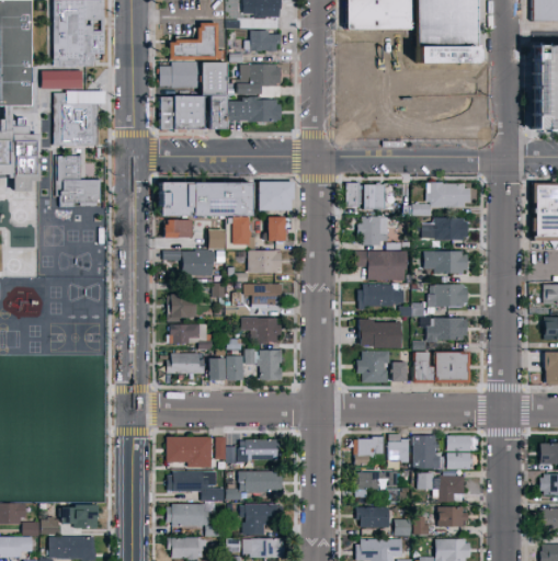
[(32,67),(33,106),(0,105),(0,0),(30,0),(32,1),(32,67)]
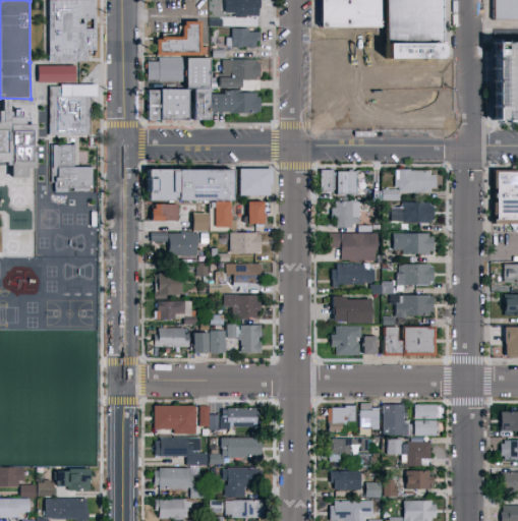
[(97,0),(48,0),(48,56),(89,57),(89,50),(97,50),(97,0)]
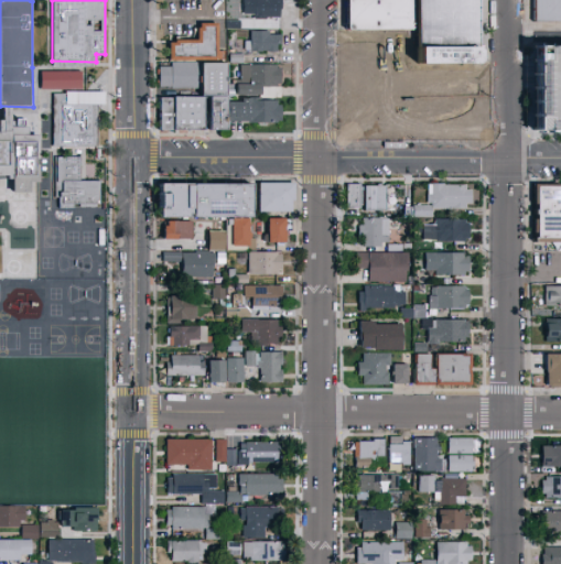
[(280,0),(243,0),(244,13),(254,13),(254,17),(281,17),(280,0)]
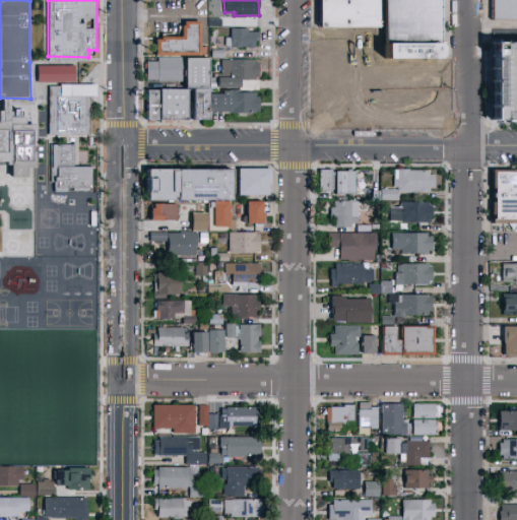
[(381,0),(381,27),(323,27),(323,0),(381,0)]
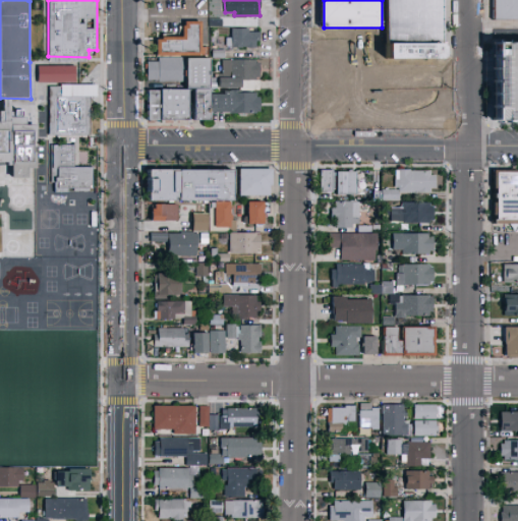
[(389,0),(389,59),(447,59),(447,0),(389,0)]
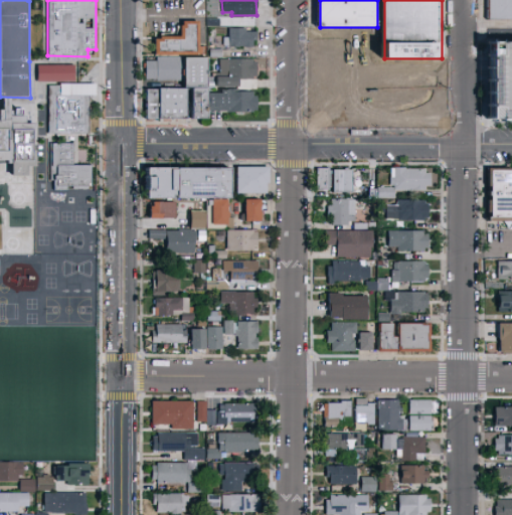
[(511,20),(489,20),(489,0),(511,0),(511,20)]
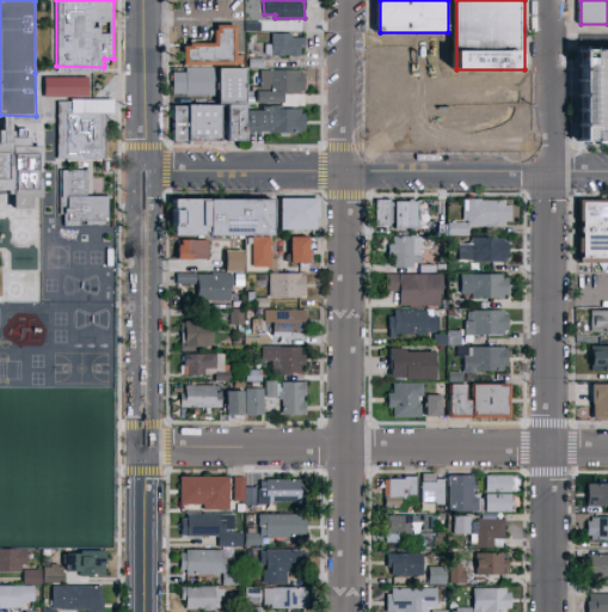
[(214,42),(185,42),(185,61),(234,60),(234,24),(214,24),(214,42)]
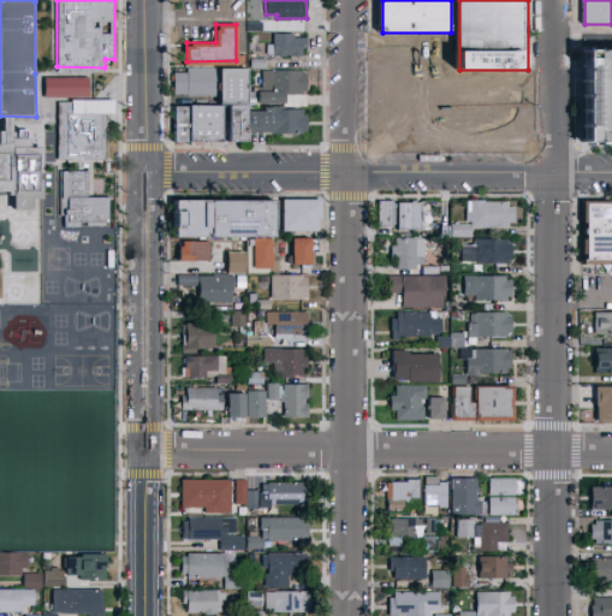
[(306,55),(306,34),(273,34),(273,55),(306,55)]
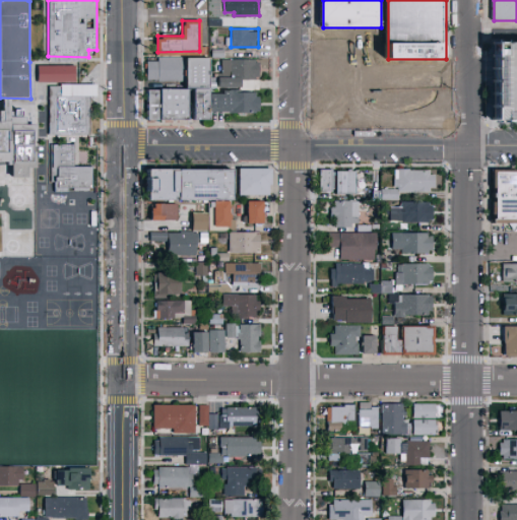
[(516,42),(494,42),(493,121),(516,121),(516,42)]
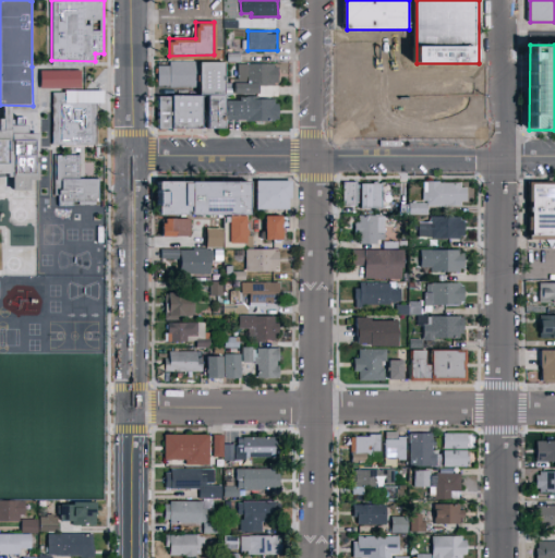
[(184,86),(160,87),(161,63),(184,63),(206,63),(205,86),(184,86)]
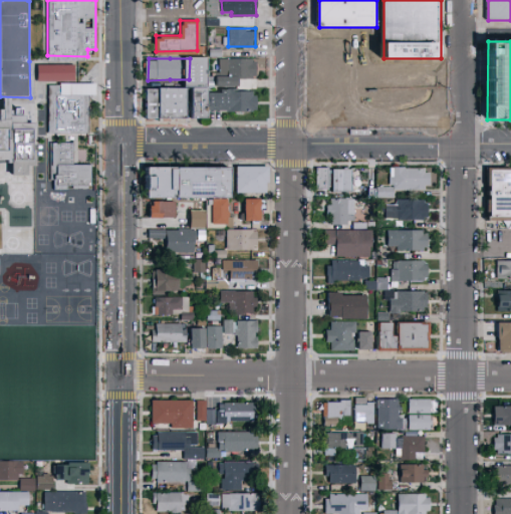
[(237,86),(237,77),(257,77),(257,58),(220,58),(220,72),(215,72),(215,85),(237,86)]
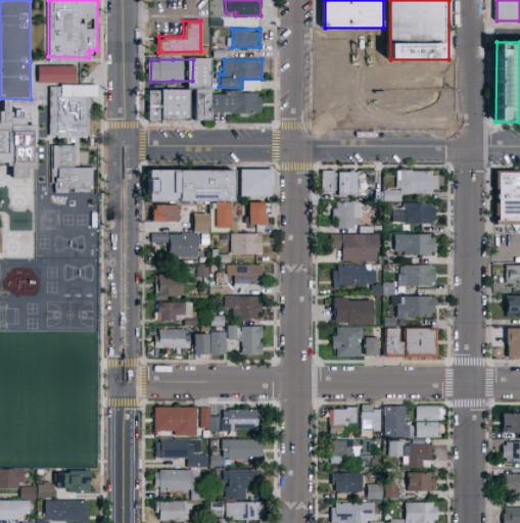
[(38,65),(38,83),(76,82),(76,65),(38,65)]
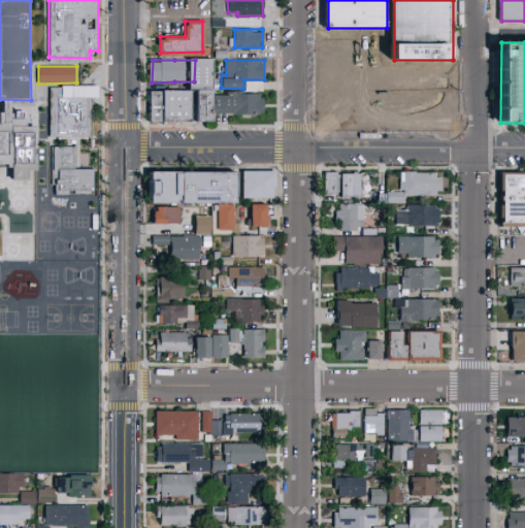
[(92,136),(92,97),(97,97),(97,85),(62,85),(62,123),(52,123),(52,136),(92,136)]
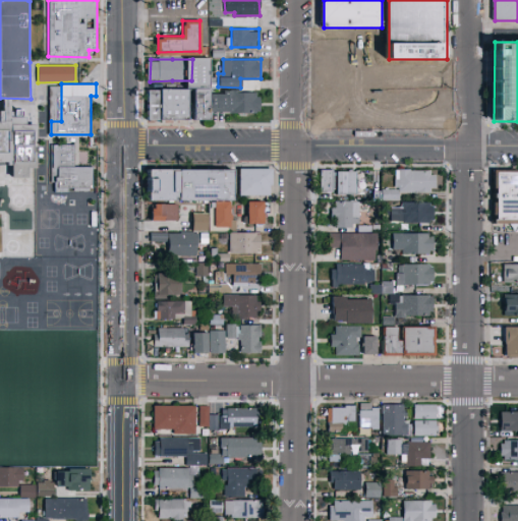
[(193,84),(193,87),(215,87),(215,117),(215,118),(173,118),(149,119),(149,118),(151,92),(166,92),(166,87),(172,85),(193,84)]
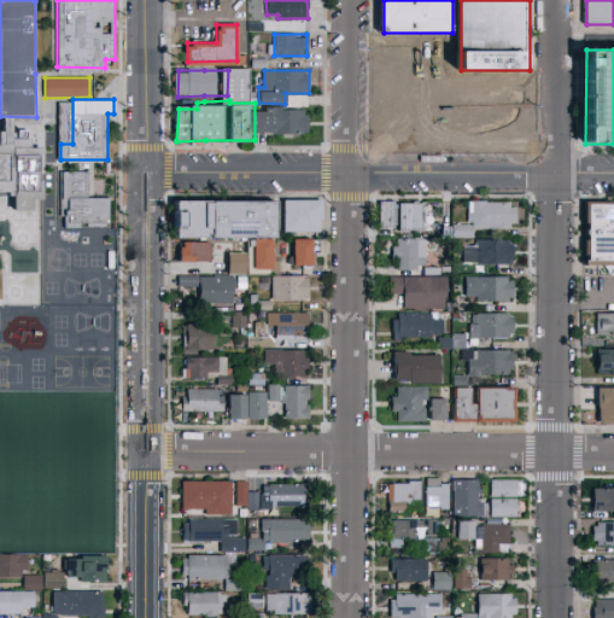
[(308,108),(249,109),(249,133),(308,133),(308,108)]
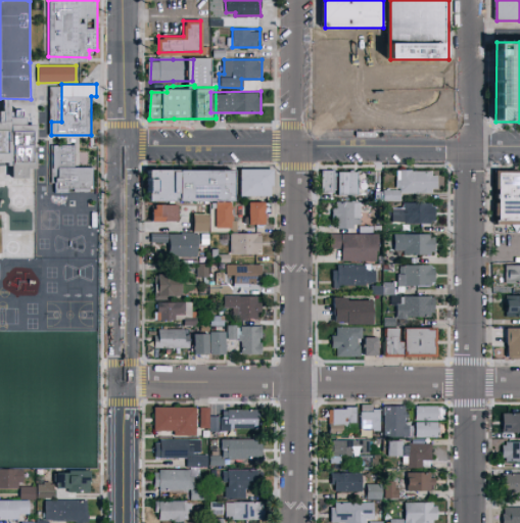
[(75,145),(54,145),(55,188),(91,187),(91,167),(75,168),(75,145)]
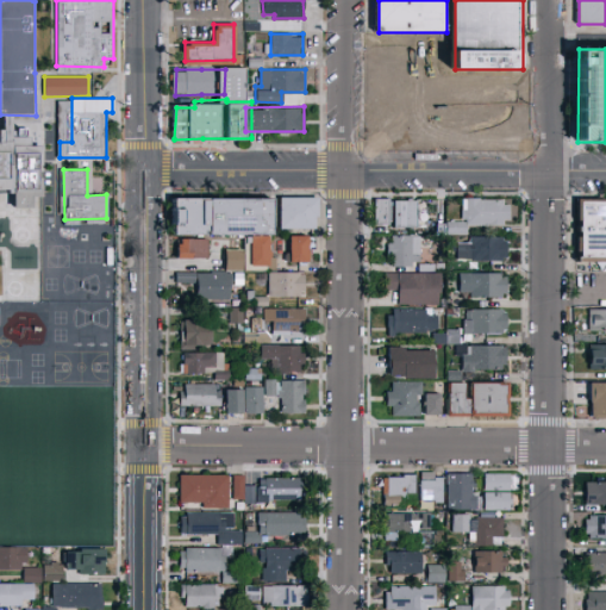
[(269,199),(169,198),(168,234),(269,235),(269,199)]
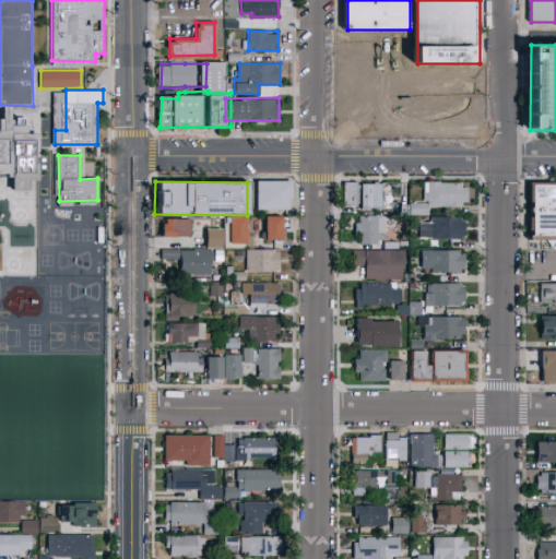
[(259,181),(295,181),(295,199),(292,199),(292,210),(259,210),(259,181)]
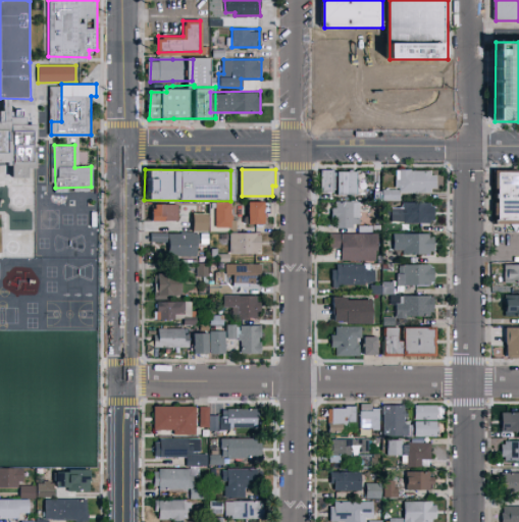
[(362,178),(362,195),(359,194),(343,194),(343,178),(343,170),(359,169),(362,169),(362,178)]
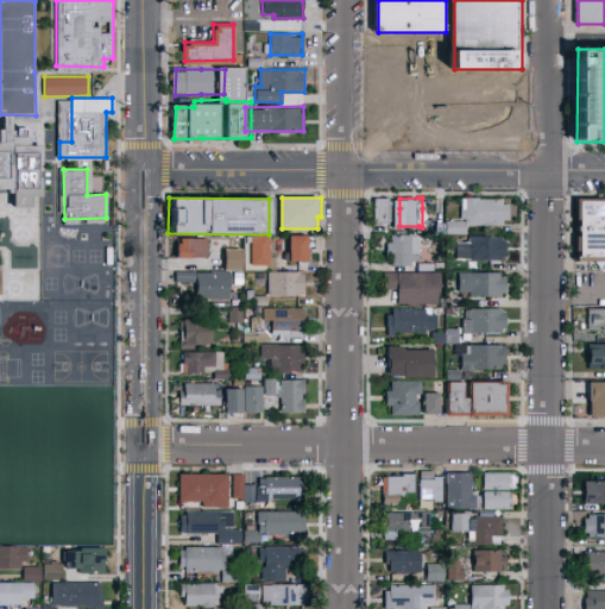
[(467,224),(503,225),(504,215),(520,215),(520,199),(505,198),(462,198),(461,221),(448,221),(448,233),(467,233),(467,224)]
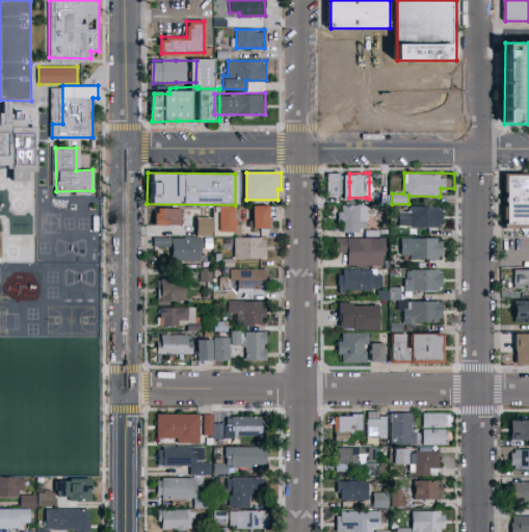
[(344,196),(329,196),(329,175),(342,175),(342,193),(344,193),(344,196)]
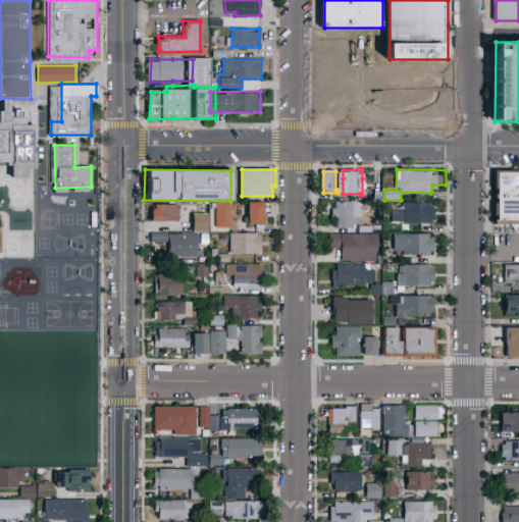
[(518,171),(496,171),(495,219),(518,218),(518,171)]
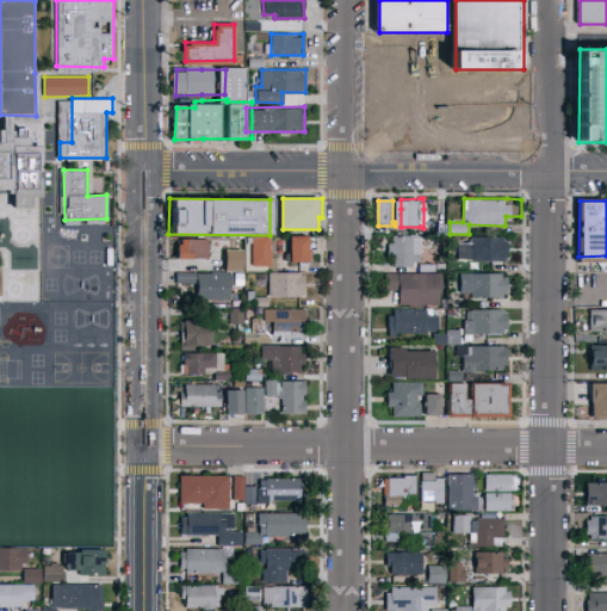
[(270,235),(251,235),(251,265),(270,265),(270,235)]
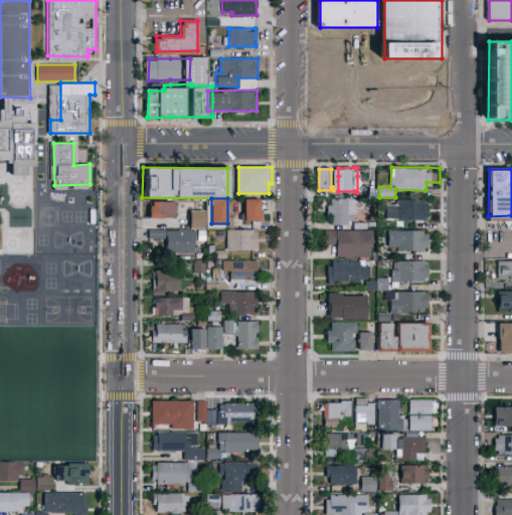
[(356,198),(328,198),(328,224),(356,223),(356,198)]
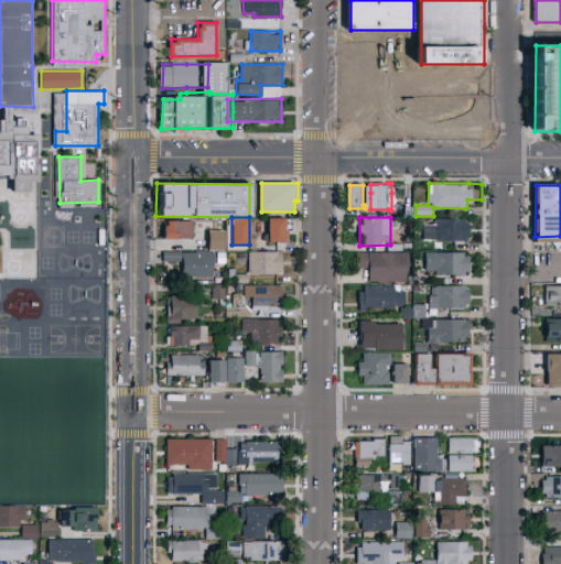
[(270,218),(287,218),(287,220),(294,220),(294,231),(290,231),(290,243),(270,243),(270,218)]
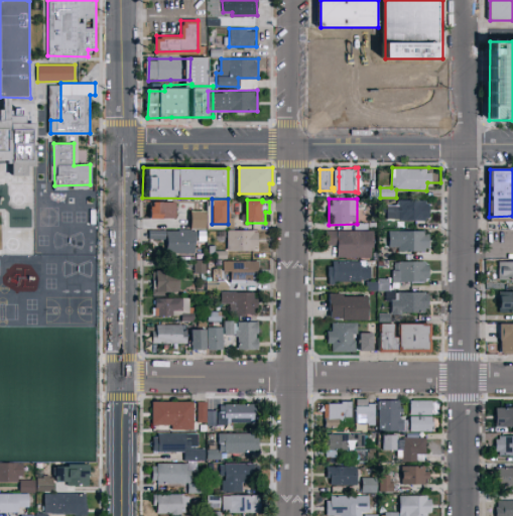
[(388,205),(387,219),(429,220),(430,201),(399,200),(399,206),(388,205)]
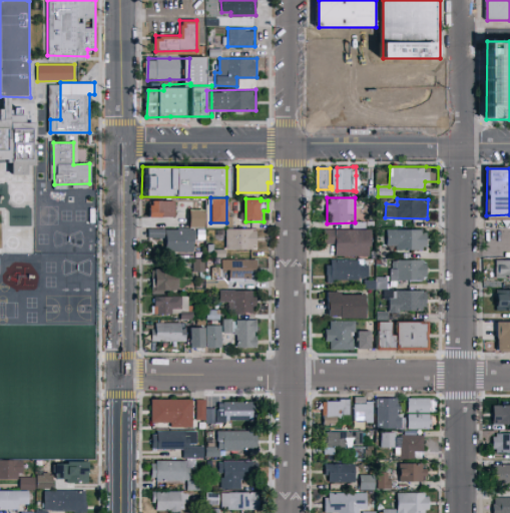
[(174,216),(174,200),(145,199),(144,216),(174,216)]
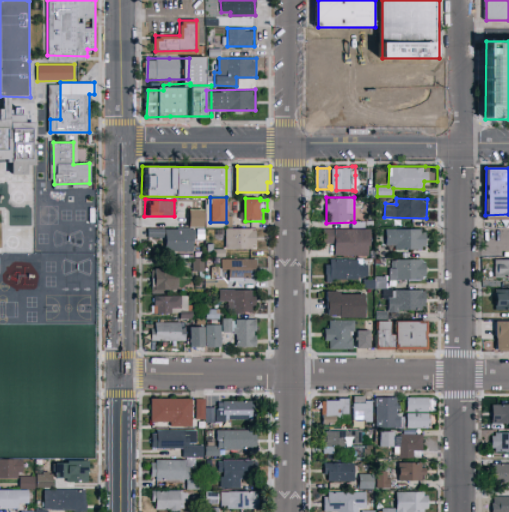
[(188,226),(203,227),(203,209),(189,209),(188,226)]
